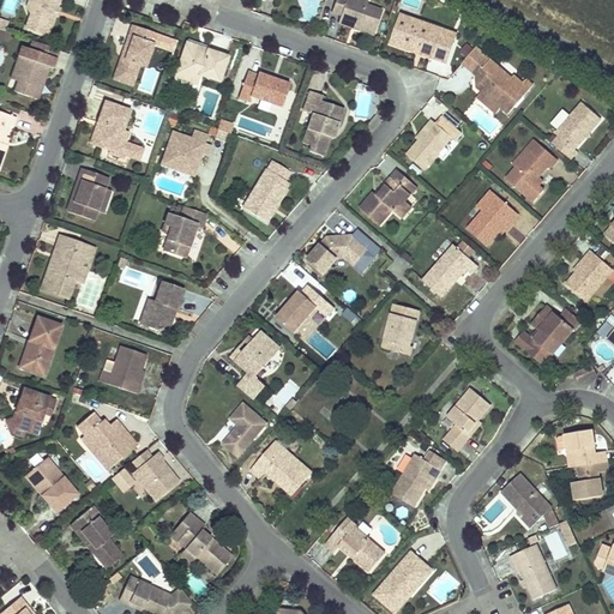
[(49,35),(56,16),(59,7),(60,0),(29,0),(28,6),(32,8),(26,28),(49,35)]
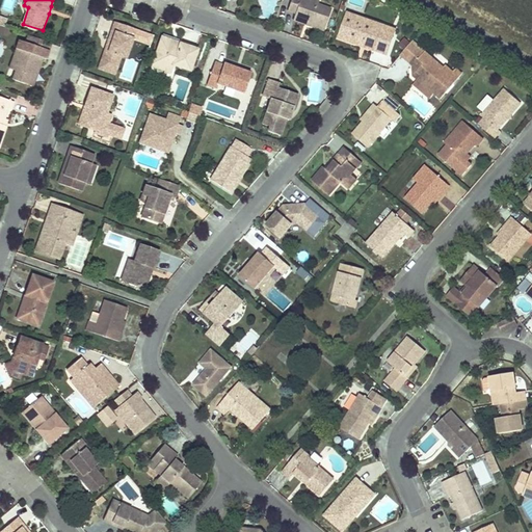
[(319,0),(317,0),(291,0),(288,11),(295,14),(294,18),(309,22),(308,25),(324,31),(331,9),(318,5),(319,0)]
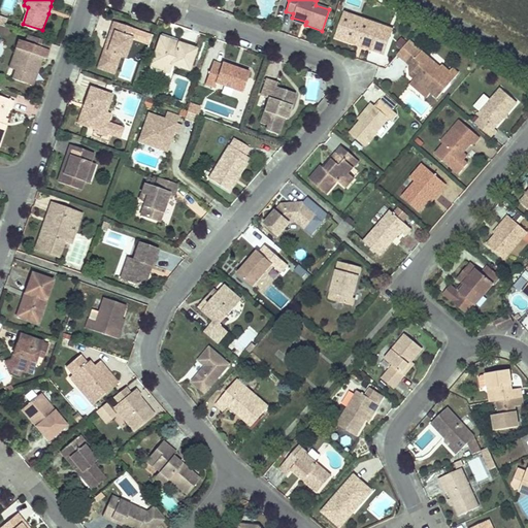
[(378,29),(353,20),(355,15),(345,11),(336,38),(359,46),(360,42),(364,44),(363,47),(385,56),(391,37),(377,33),(378,29)]
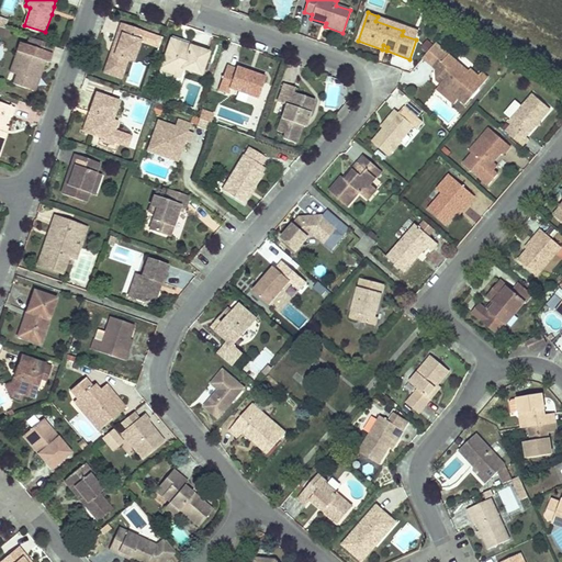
[(419,31),(378,17),(375,21),(403,31),(402,35),(416,40),(419,31)]
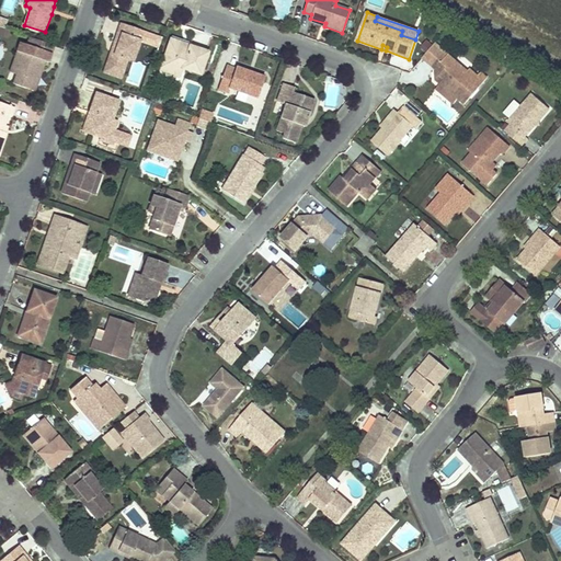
[(145,31),(119,22),(116,33),(119,34),(113,54),(110,53),(105,64),(122,69),(126,58),(132,60),(139,39),(141,41),(145,31)]
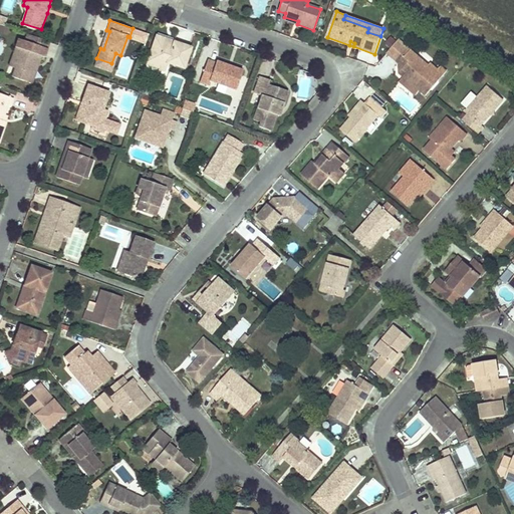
[(109,31),(106,30),(100,48),(103,49),(109,31)]
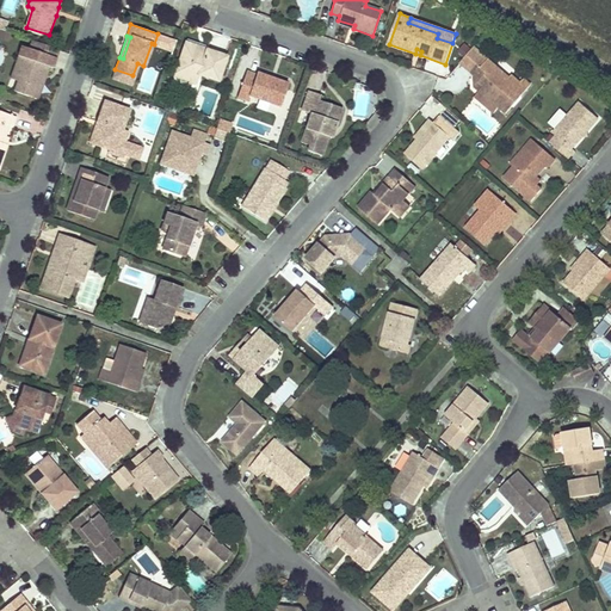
[(207,50),(185,42),(184,48),(195,53),(196,49),(205,53),(207,50)]
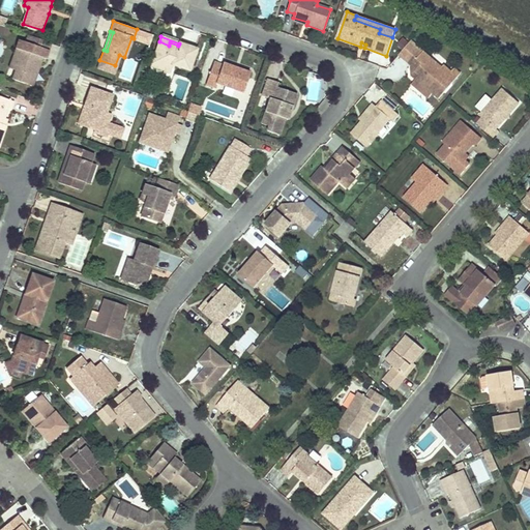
[(52,43),(36,38),(34,46),(49,51),(52,43)]
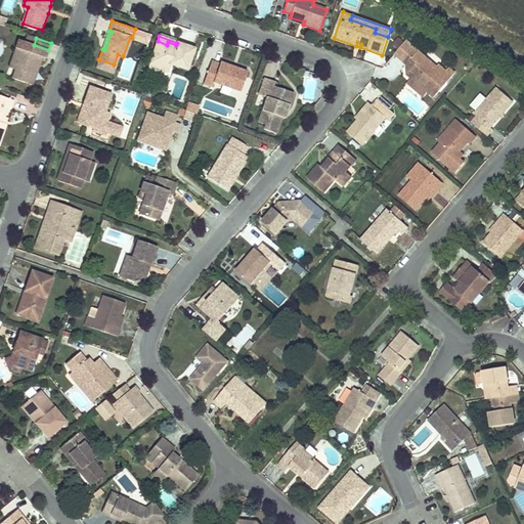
[(48,50),(34,45),(19,40),(14,51),(17,52),(19,56),(15,70),(12,78),(34,85),(39,69),(36,68),(38,63),(40,64),(43,57),(45,58),(48,50)]
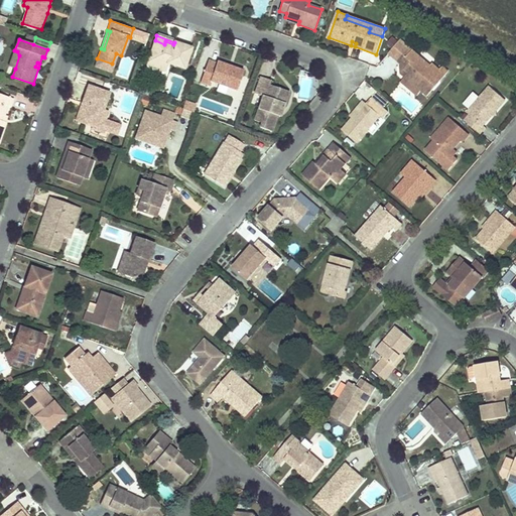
[(430,66),(400,39),(388,53),(400,63),(400,65),(408,73),(404,78),(403,79),(419,92),(420,91),(427,96),(447,72),(442,67),(439,70),(431,63),(430,66)]
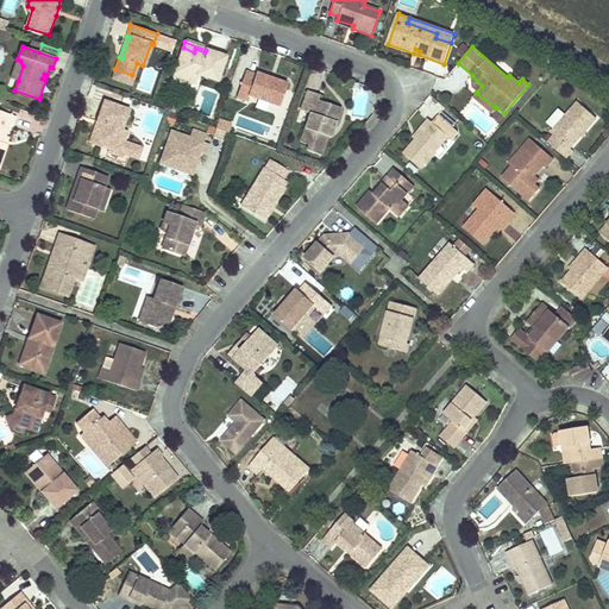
[(205,52),(195,49),(194,52),(183,48),(174,73),(196,80),(199,74),(219,81),(226,57),(206,50),(205,52)]
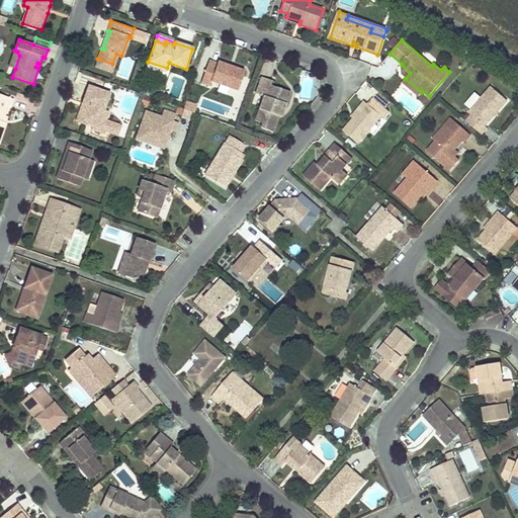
[(19,56),(17,52),(14,51),(9,67),(15,69),(19,56)]
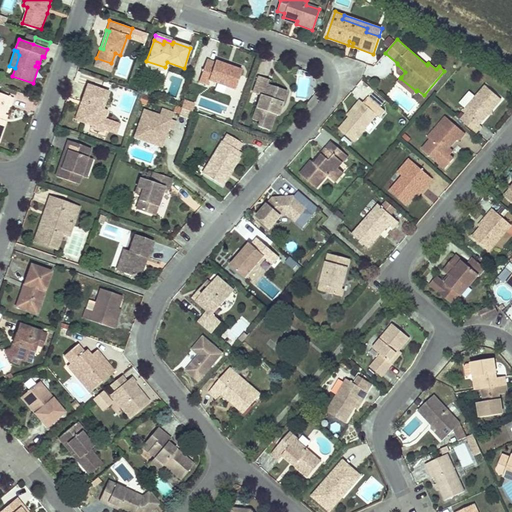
[(94,65),(109,70),(111,63),(96,58),(94,65)]
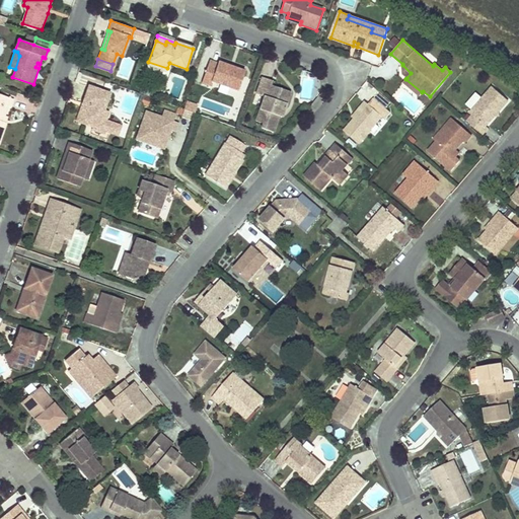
[(229,66),(219,62),(218,64),(210,61),(202,82),(210,85),(212,81),(238,90),(245,72),(234,68),(233,70),(229,69),(229,66)]
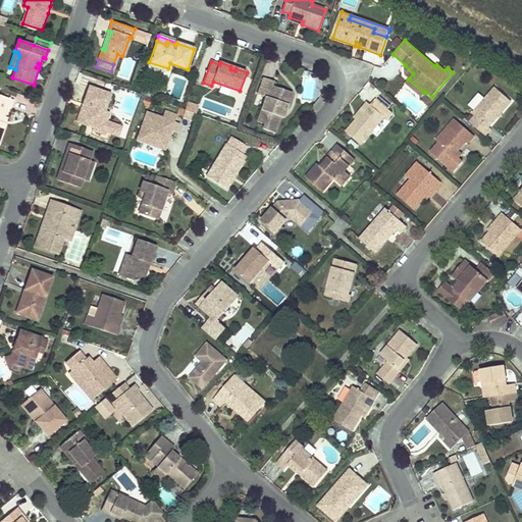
[(168,68),(149,62),(148,65),(167,71),(168,68)]
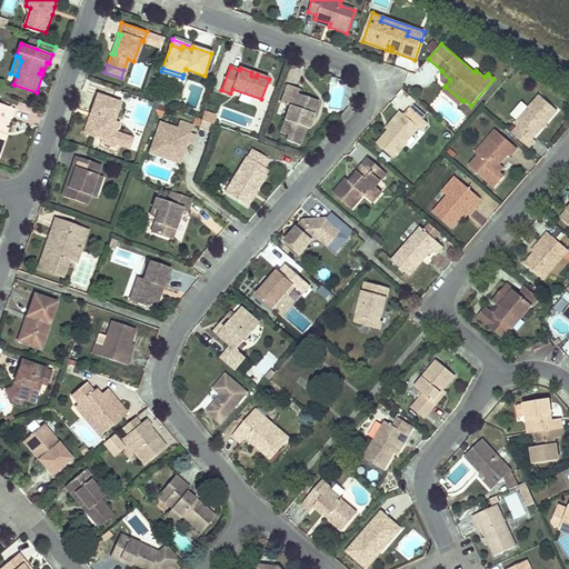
[(450,80),(441,71),(440,71),(441,81),(446,86),(450,80)]
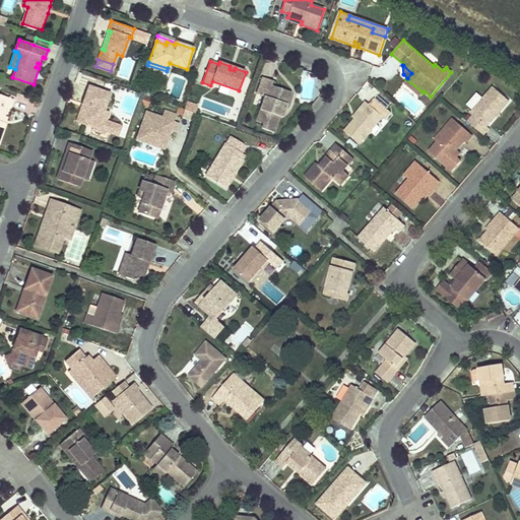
[(272,80),(262,77),(256,93),(263,95),(254,120),(262,122),(260,127),(272,132),(277,116),(280,109),(283,110),(288,96),(279,93),(280,87),(271,84),(272,80)]
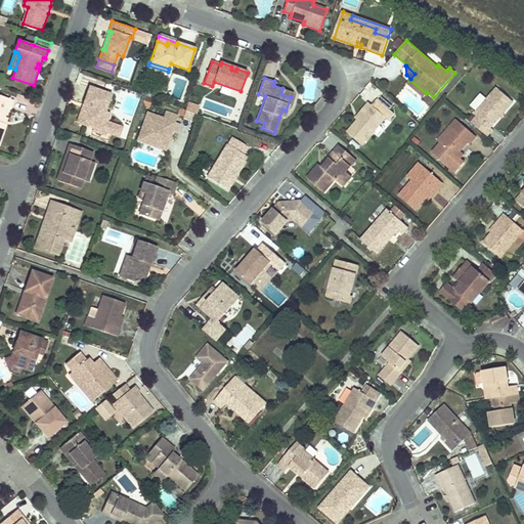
[(305,78),(305,99),(323,99),(322,78),(305,78)]
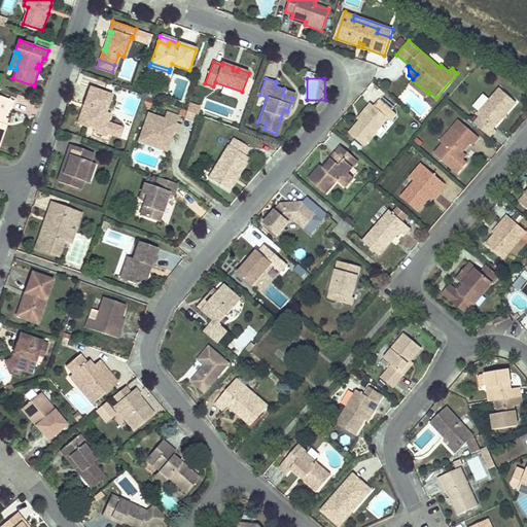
[(106,112),(111,95),(91,88),(84,105),(86,106),(83,114),(86,115),(83,125),(104,132),(107,123),(110,113),(106,112)]
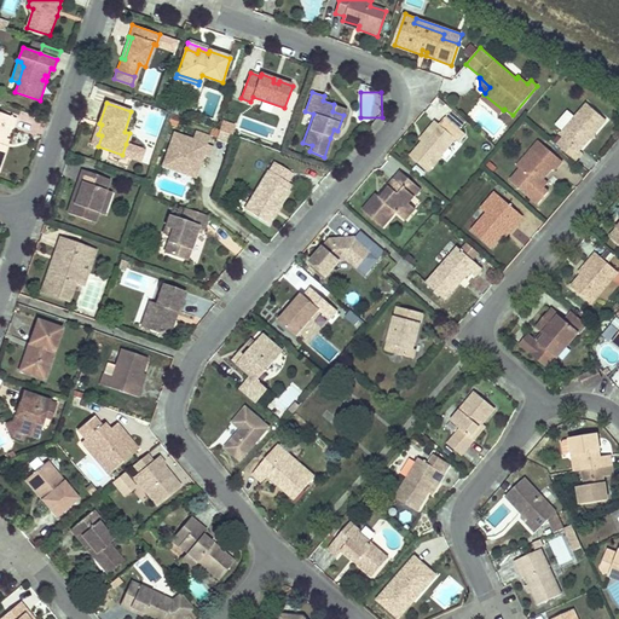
[(333,111),(343,115),(345,108),(334,104),(333,111)]
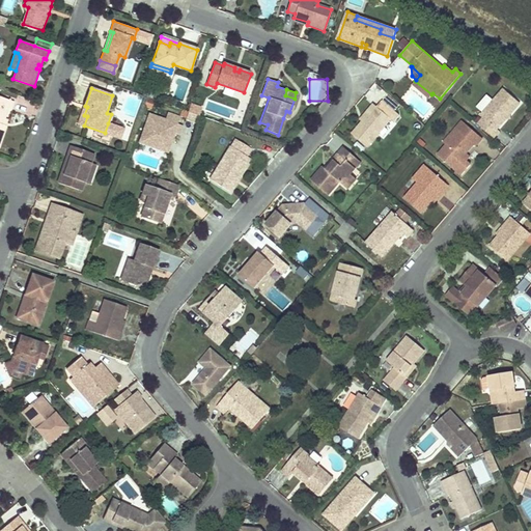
[(519,103),(504,89),(481,115),(483,118),(478,124),(493,137),(498,131),(497,129),(505,119),(504,115),(509,114),(519,103)]
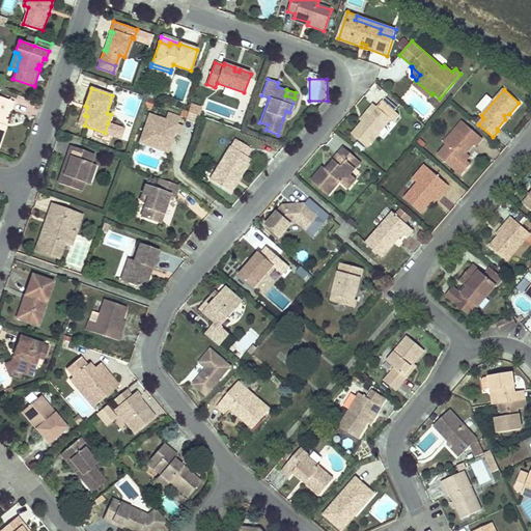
[(15,101),(0,95),(0,143),(6,126),(3,124),(5,118),(8,109),(11,110),(15,101)]
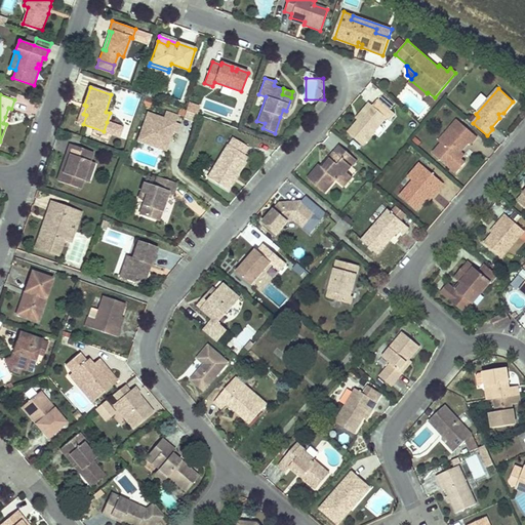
[(188,103),(186,110),(196,114),(198,107),(188,103)]
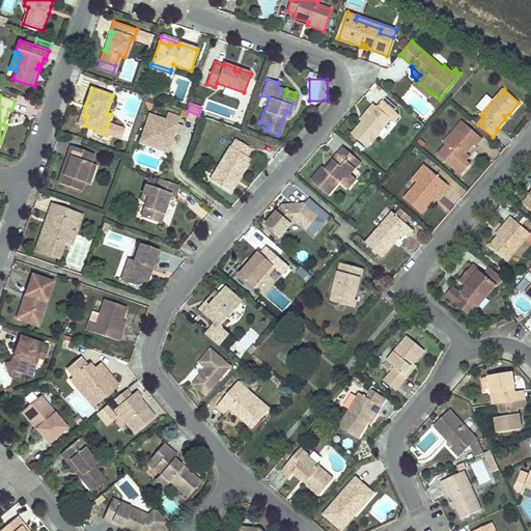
[(392,119),(374,105),(368,111),(370,113),(363,122),(353,135),(368,147),(379,135),(392,119)]
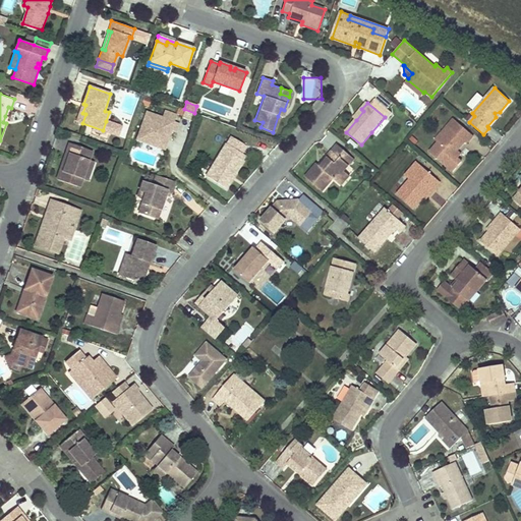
[(85,114),(82,113),(85,105),(83,104),(77,122),(82,123),(85,114)]
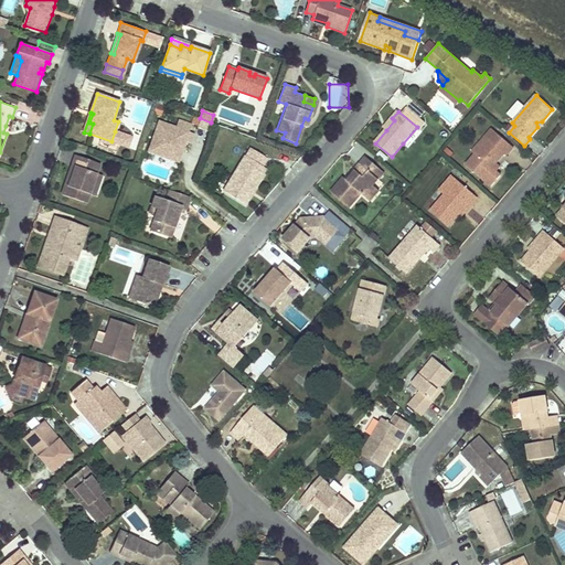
[(394,120),(392,118),(384,128),(386,130),(394,120)]
